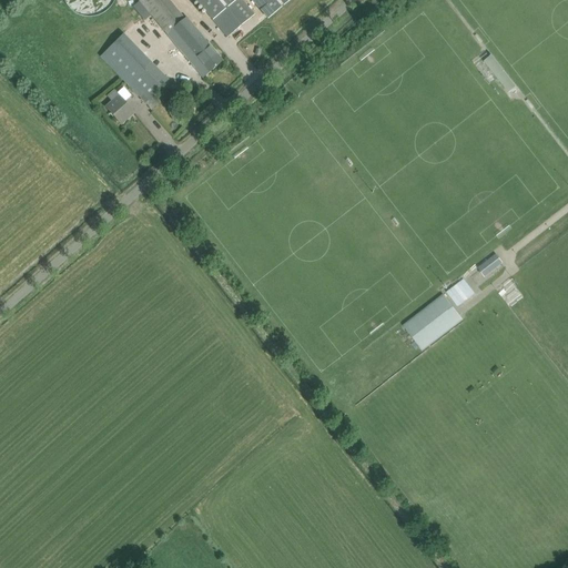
[(67,0),(69,4),(74,10),(83,14),(92,16),(101,13),(109,9),(113,1),(113,0),(67,0)]
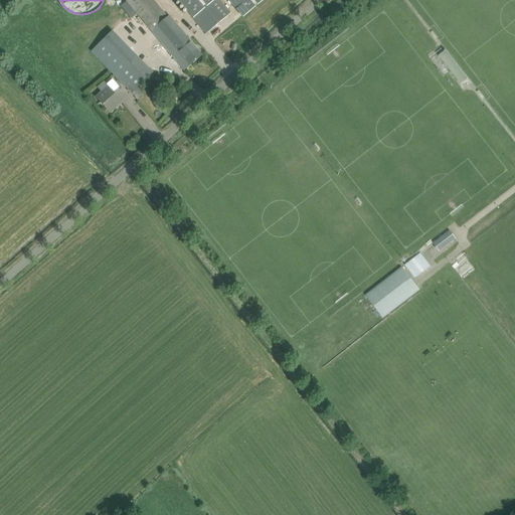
[(177,0),(200,26),(206,34),(230,13),(224,6),(218,0),(227,0),(242,18),(263,0),(177,0)]
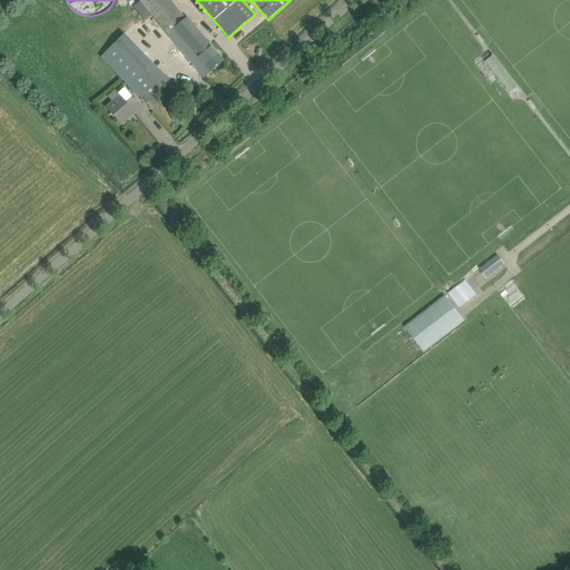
[(167,35),(204,78),(223,61),(186,18),(167,35)]
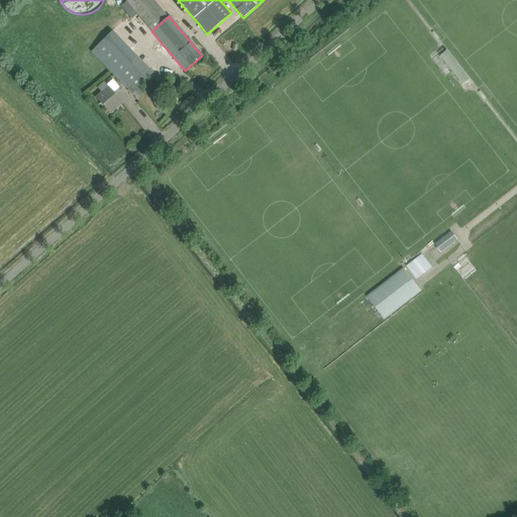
[(122,60),(110,72),(132,94),(140,86),(153,74),(137,58),(152,42),(136,27),(112,50),(122,60)]
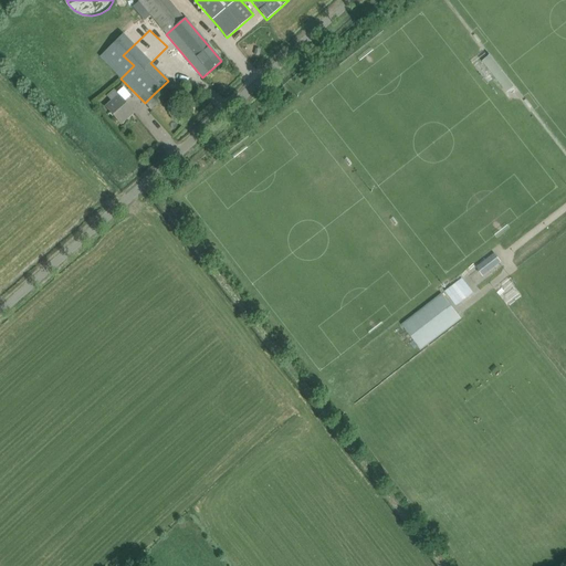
[(106,107),(113,115),(121,124),(134,112),(114,90),(106,96),(112,102),(106,107)]
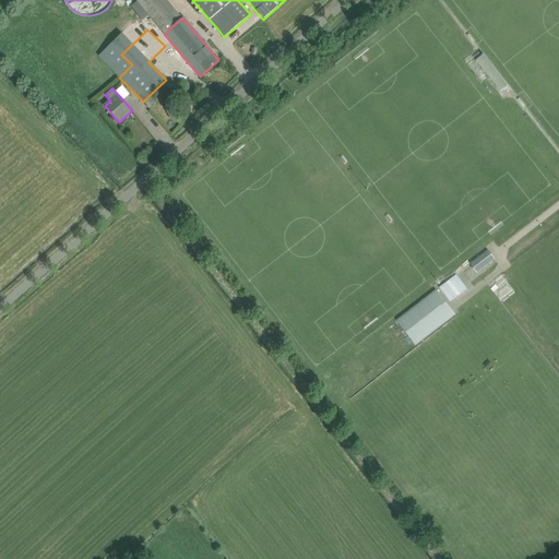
[(183,104),(182,111),(191,113),(192,104),(183,104)]
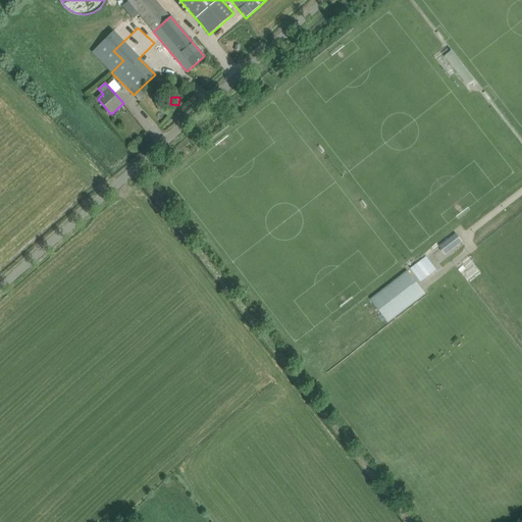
[(439,246),(446,256),(464,244),(457,233),(439,246)]
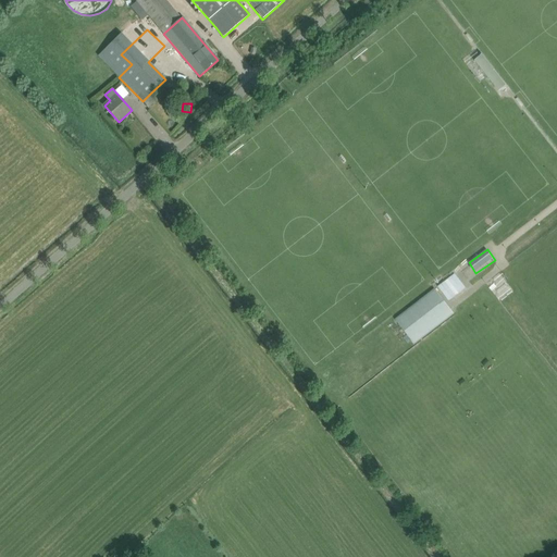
[(448,280),(440,286),(450,300),(468,287),(457,273),(448,280)]
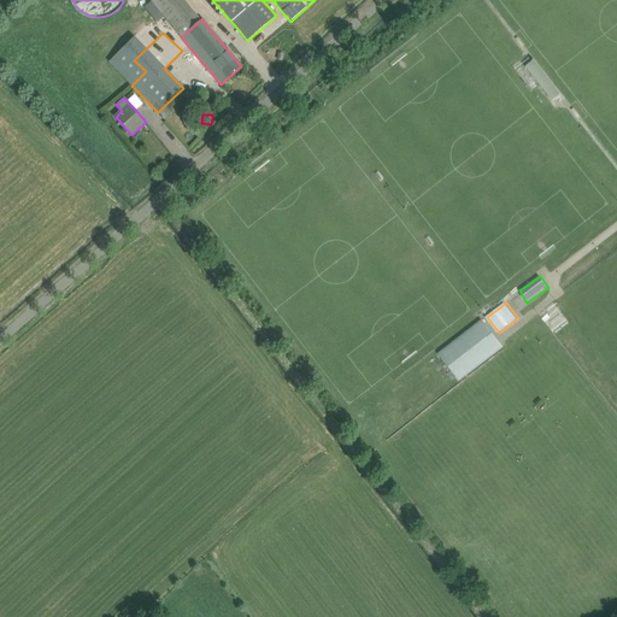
[(504,347),(482,321),(439,354),(460,382),(504,347)]
